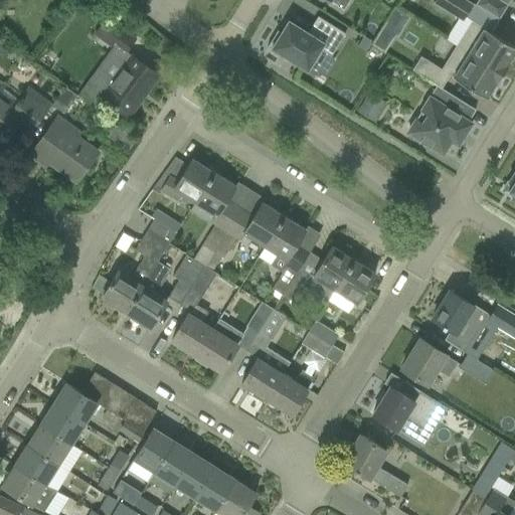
[(434,0),(433,3),(463,21),(473,4),(467,0),(434,0)]
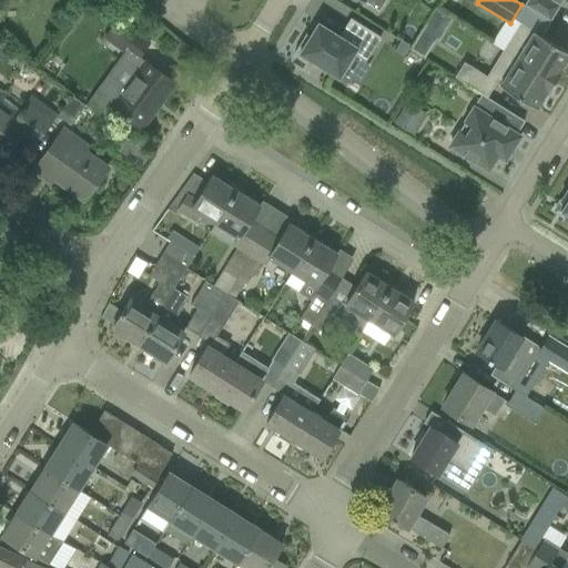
[(560,4),(553,0),(526,0),(524,6),(549,21),(560,4)]
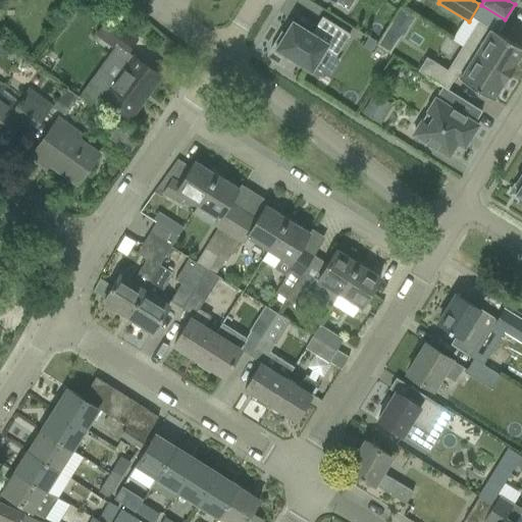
[(350,34),(321,16),(320,18),(322,19),(313,34),(292,20),(284,33),(280,31),(270,48),(288,59),(289,57),(311,71),(324,50),(335,57),(350,34)]
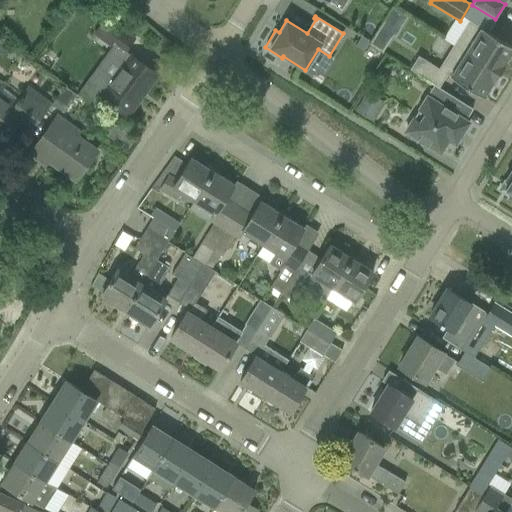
[(106,19),(95,34),(112,46),(123,54),(124,52),(125,51),(133,39),(106,19)]
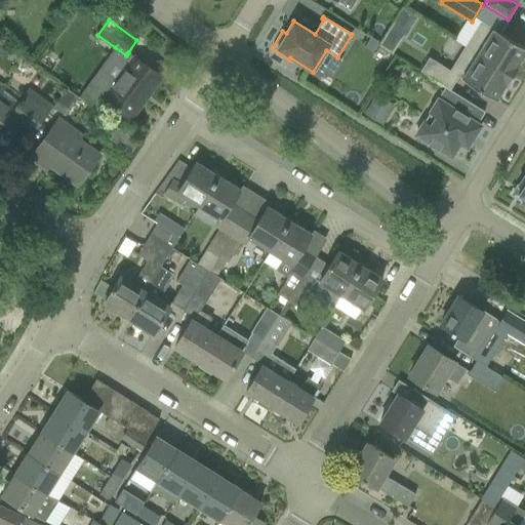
[(465,46),(512,76),(518,66),(517,66),(524,52),(524,48),(480,21),(465,46)]
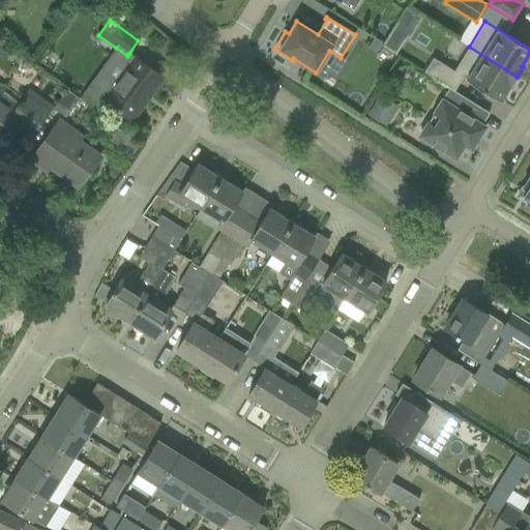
[(392,28),(381,46),(394,54),(406,36),(392,28)]
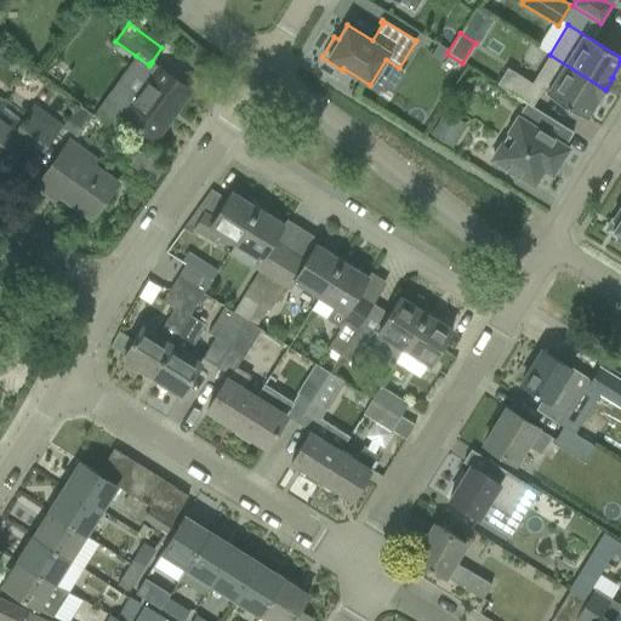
[(542,91),(586,119),(597,101),(598,101),(605,90),(550,55),(531,83),(507,68),(496,85),(525,102),(533,107),(542,91)]
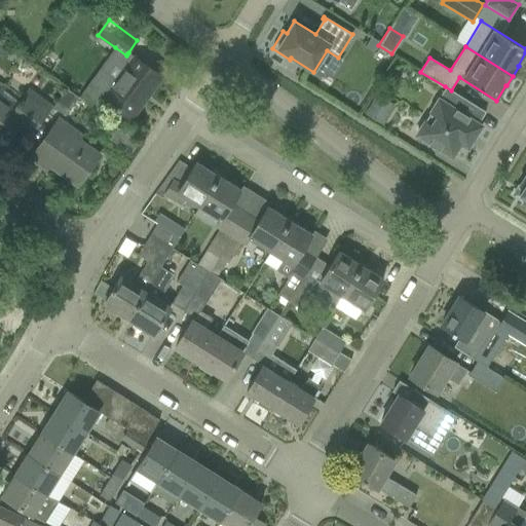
[(133,58),(103,100),(106,102),(112,106),(114,107),(130,119),(161,77),(134,57),(133,58)]
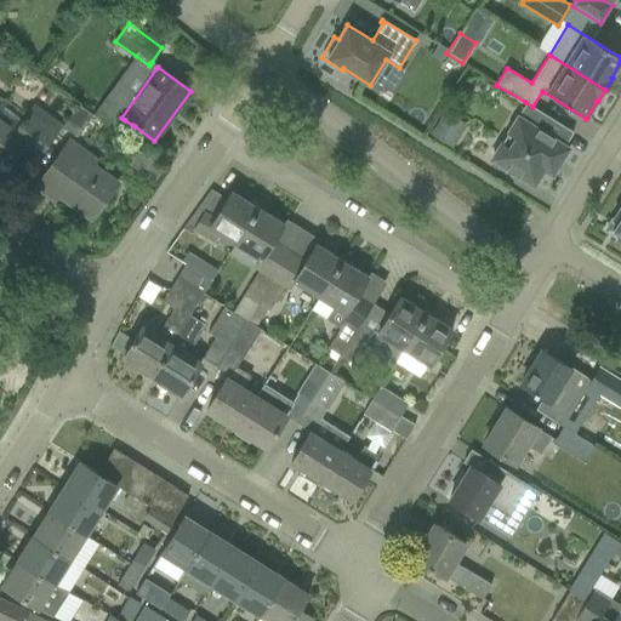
[(496,163),(534,187),(543,171),(552,176),(569,148),(542,132),(551,118),(533,107),(525,102),(491,160),(496,163)]
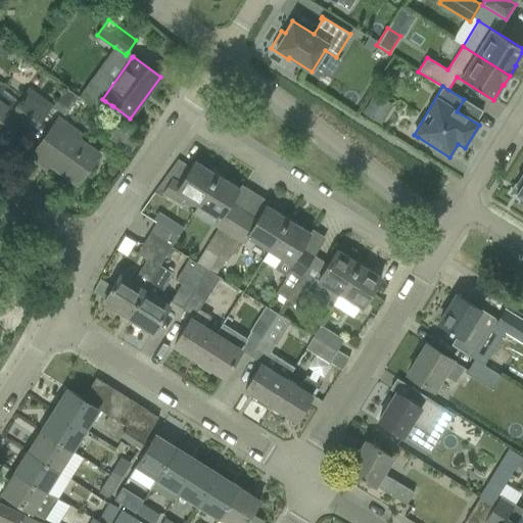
[(0,136),(5,141),(16,126),(30,135),(41,120),(52,104),(30,87),(21,97),(18,101),(10,95),(3,90),(0,87),(0,136)]
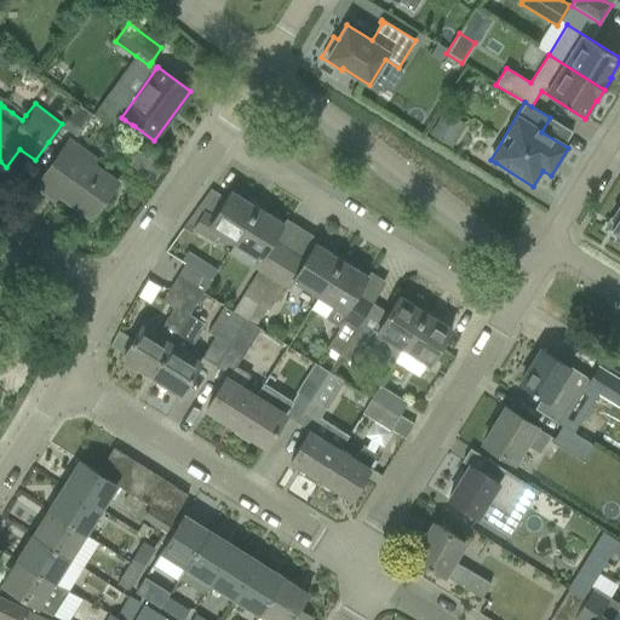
[(63,126),(78,137),(93,115),(79,104),(63,126)]
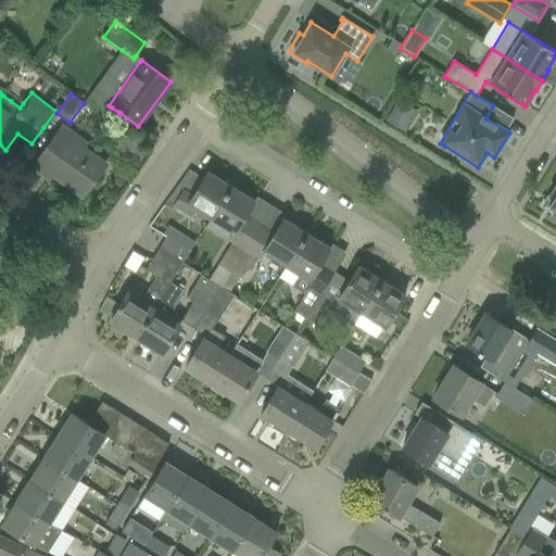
[(395,98),(388,121),(409,128),(417,104),(395,98)]
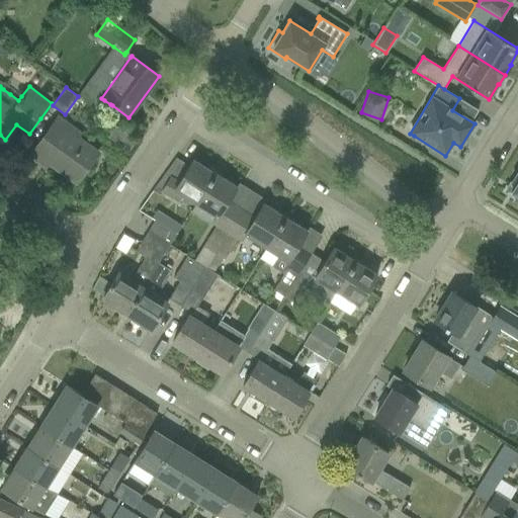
[(41,141),(29,157),(45,168),(48,163),(76,183),(98,153),(82,142),(78,139),(67,131),(71,125),(59,116),(55,121),(41,141)]
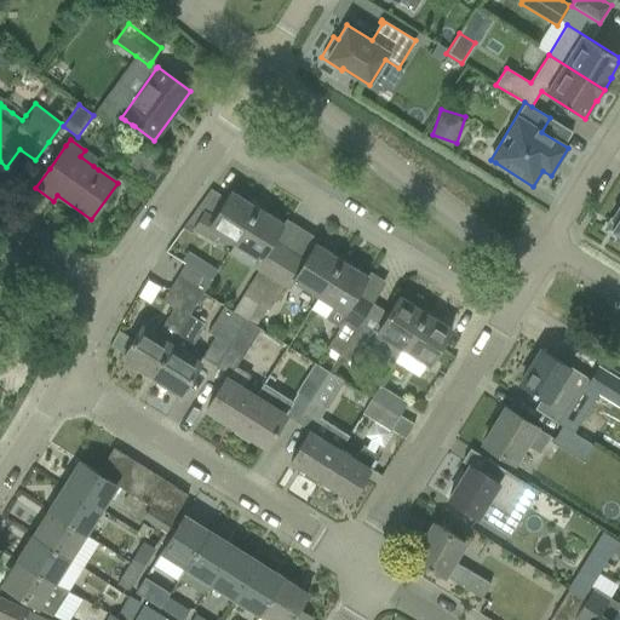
[(149,158),(139,171),(154,182),(164,168),(149,158)]
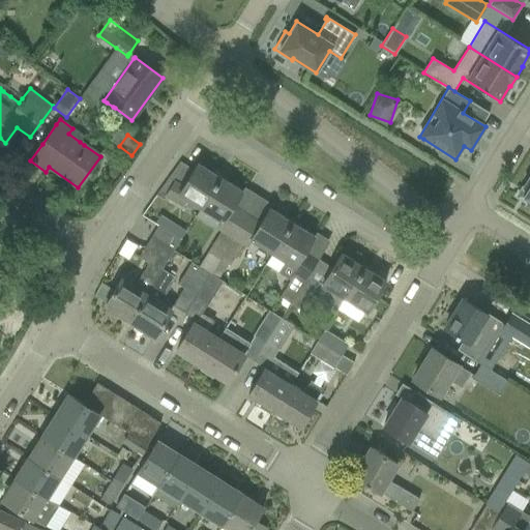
[(186,203),(197,210),(218,176),(198,163),(193,170),(180,162),(155,196),(163,201),(166,196),(183,207),(186,203)]
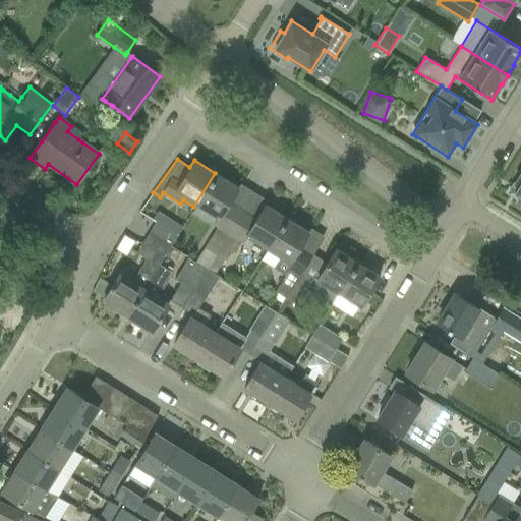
[(215,173),(193,207),(217,221),(214,225),(218,227),(195,263),(206,269),(214,254),(242,210),(229,201),(238,187),(215,173)]
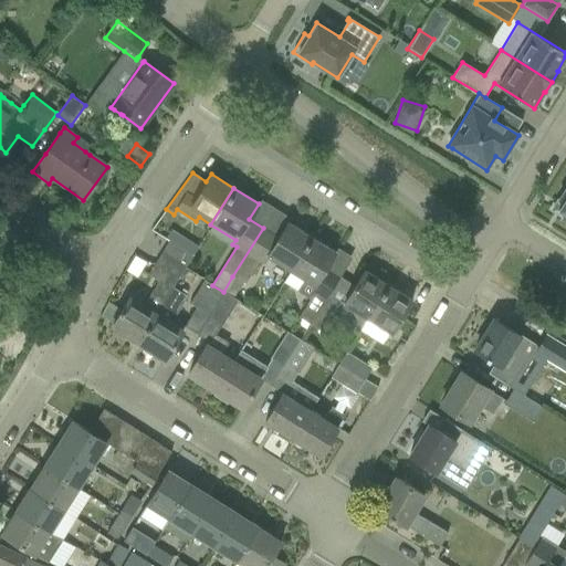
[(232,276),(243,283),(245,284),(259,262),(262,263),(264,265),(269,258),(289,270),(310,237),(287,222),(279,237),(263,228),(232,276)]
